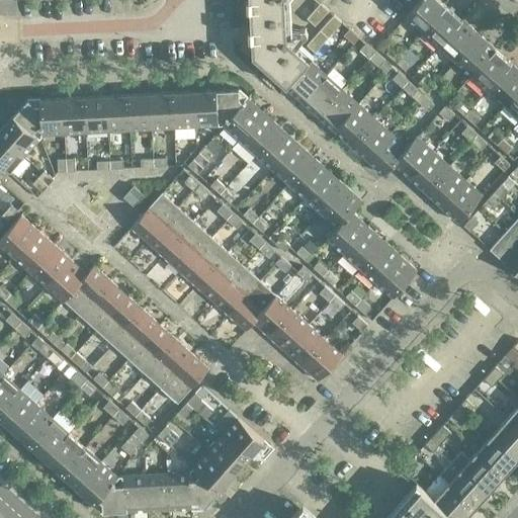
[(249,0),(253,55),(286,86),(310,60),(286,38),(284,0),(249,0)]
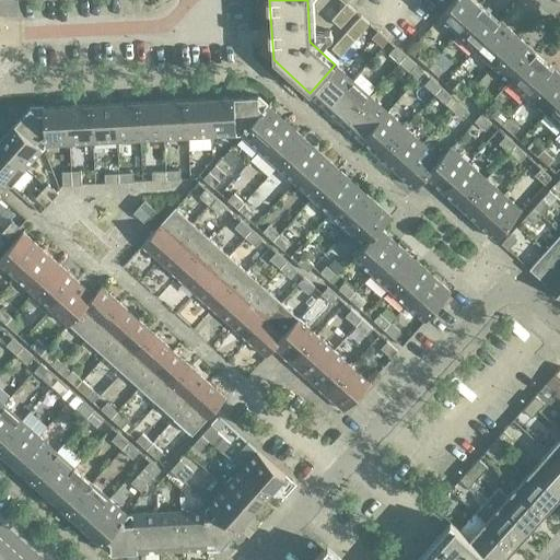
[(341,0),(346,3),(331,19),(341,27),(356,11),(347,2),(349,0),(341,0)]
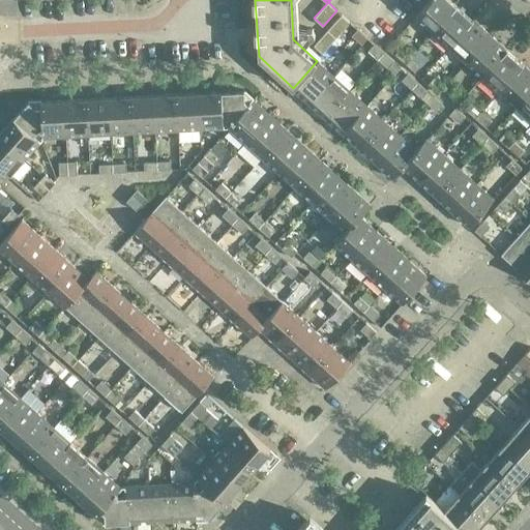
[(457,5),(450,0),(430,0),(415,17),(433,32),(457,5)]
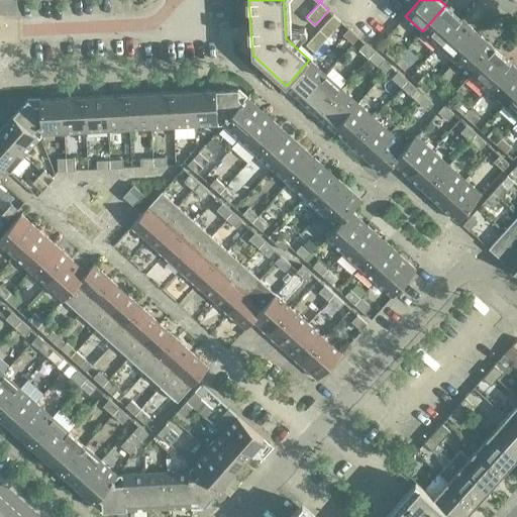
[(445,5),(422,31),(438,45),(461,19),(445,5)]
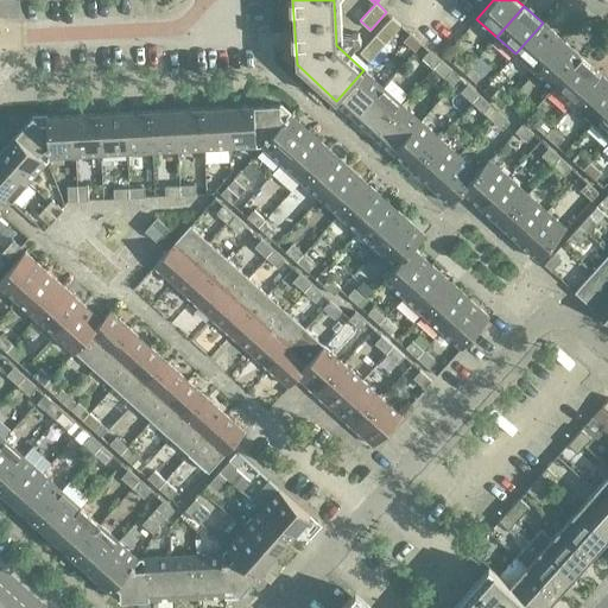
[(401,26),(391,17),(359,51),(369,61),(401,26)]
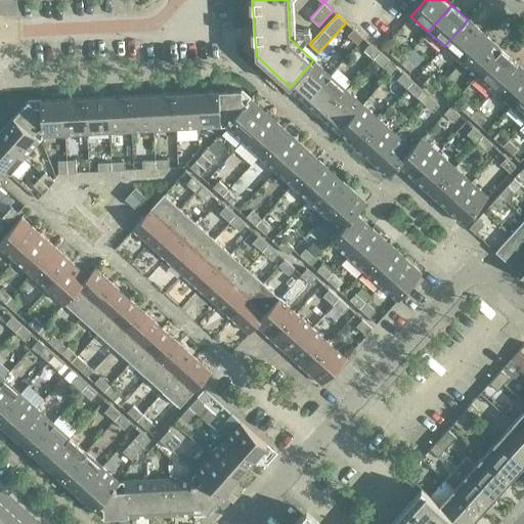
[(468,19),(444,46),(461,60),(484,35),(468,19)]
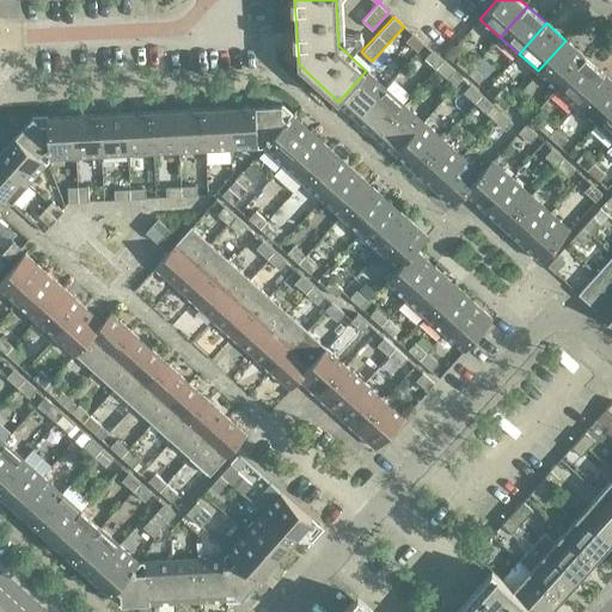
[(417,51),(424,43),(412,32),(405,41),(417,51)]
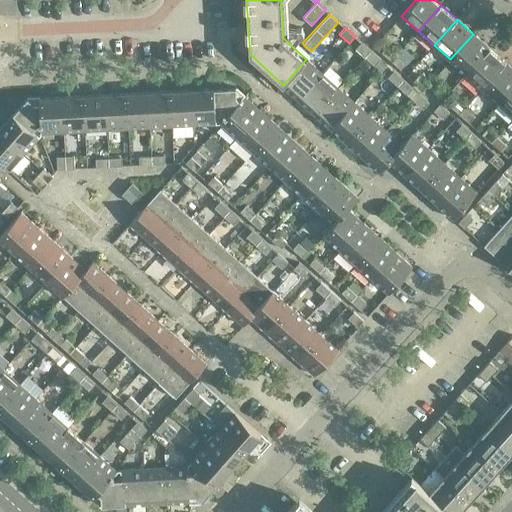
[(473,34),(450,59),(466,74),(489,48),(473,34)]
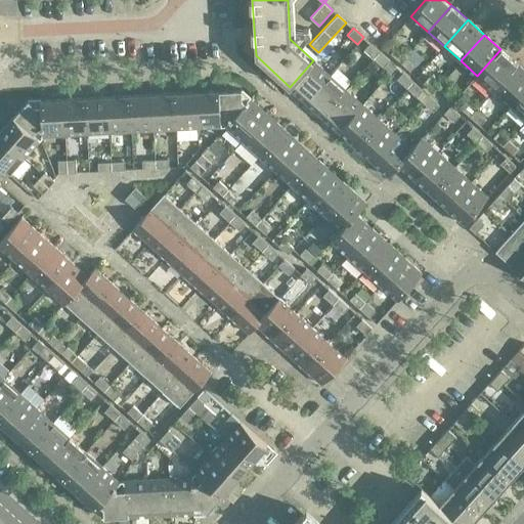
[(375,59),(381,52),(369,43),(363,49),(375,59)]
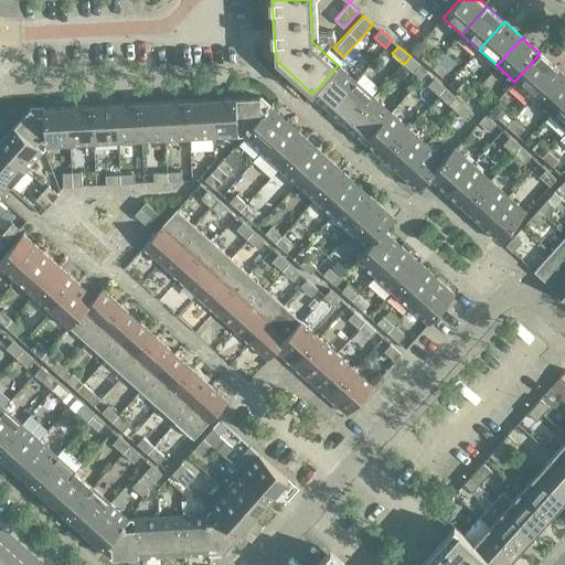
[(432,67),(438,60),(427,50),(420,57),(432,67)]
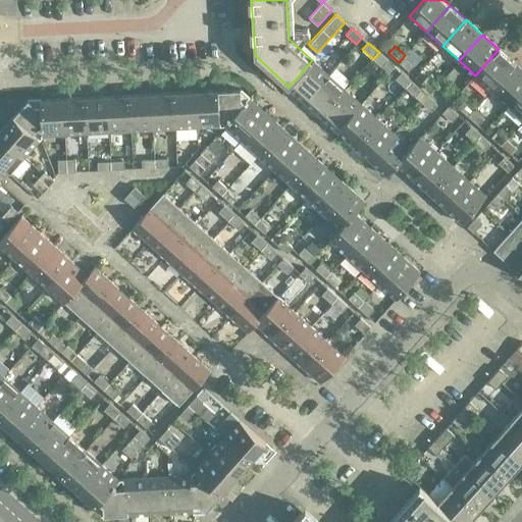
[(499,49),(475,75),(491,90),(515,63),(499,49)]
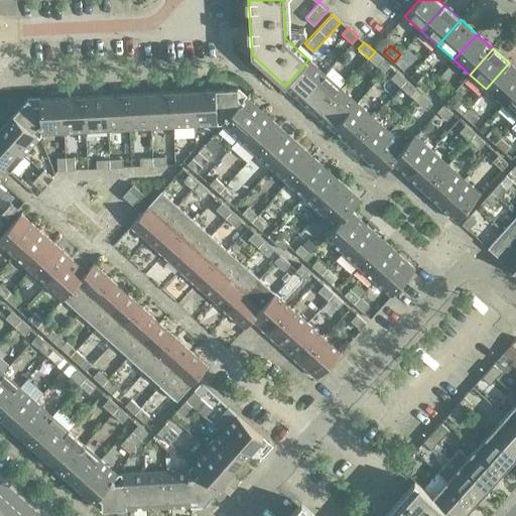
[(378,67),(384,59),(375,51),(369,58),(378,67)]
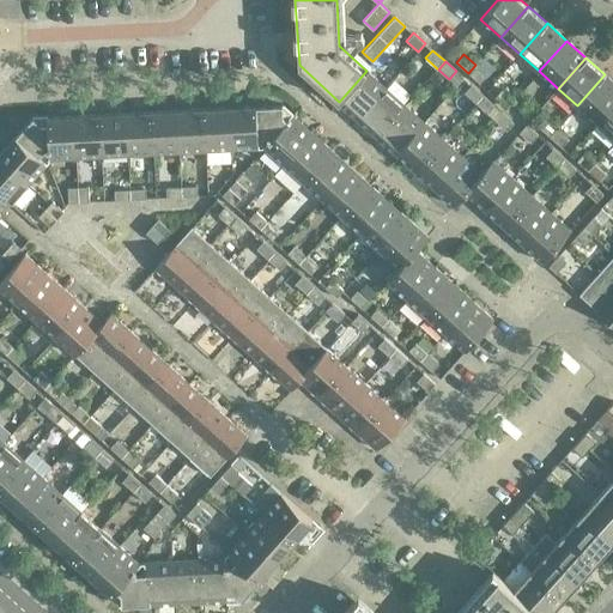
[(468,73),(480,84),(487,76),(475,65),(468,73)]
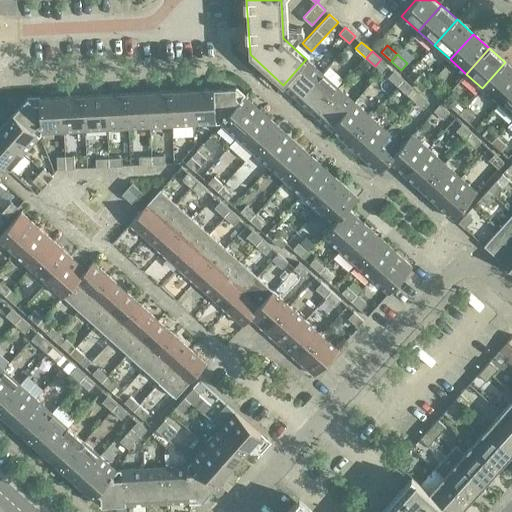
[(306,59),(283,85),(299,99),(323,74),(306,59)]
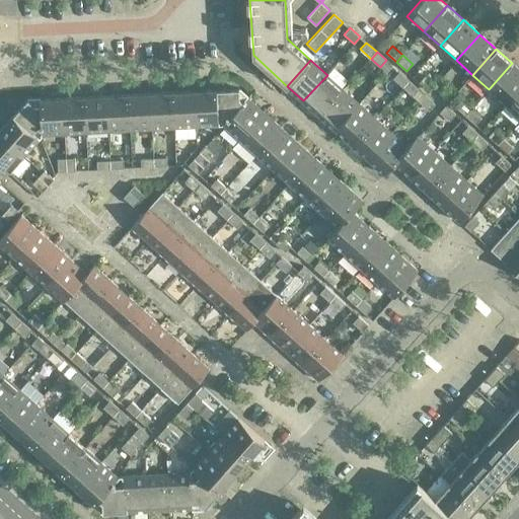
[(518,69),(512,63),(489,89),(505,104),(518,88),(518,69)]
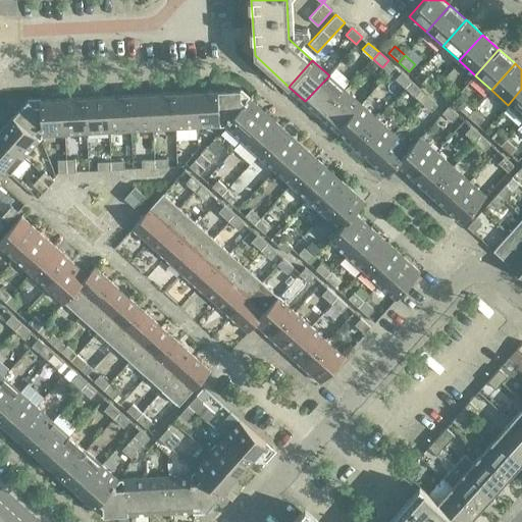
[(406,89),(412,82),(401,72),(396,79),(406,89)]
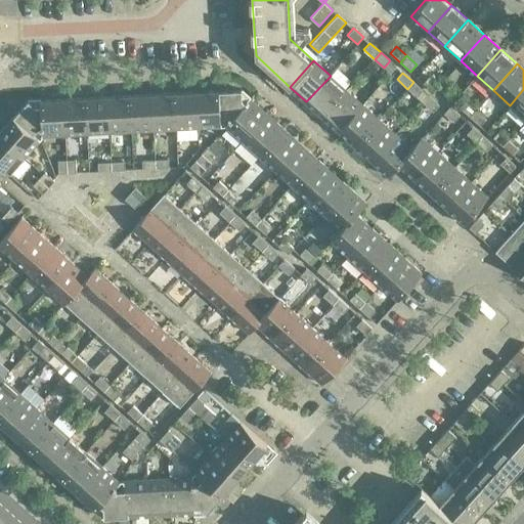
[(331,76),(306,101),(323,117),(347,90),(331,76)]
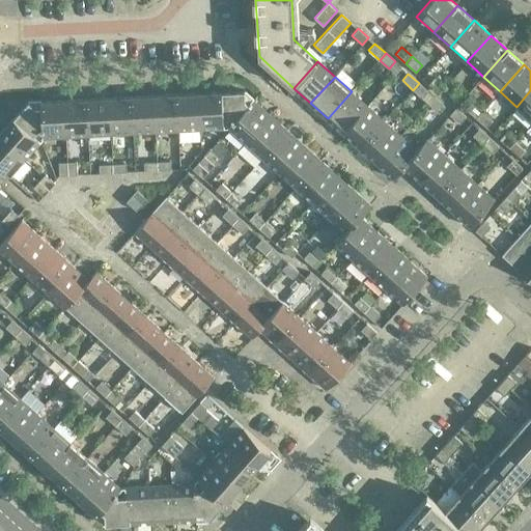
[(435,77),(428,84),(439,93),(445,86),(435,77)]
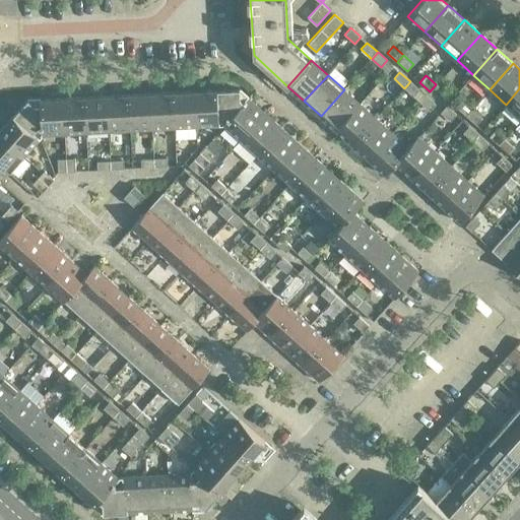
[(214,80),(214,89),(216,89),(218,125),(225,124),(245,102),(244,101),(240,98),(240,88),(224,89),(224,80),(214,80)]
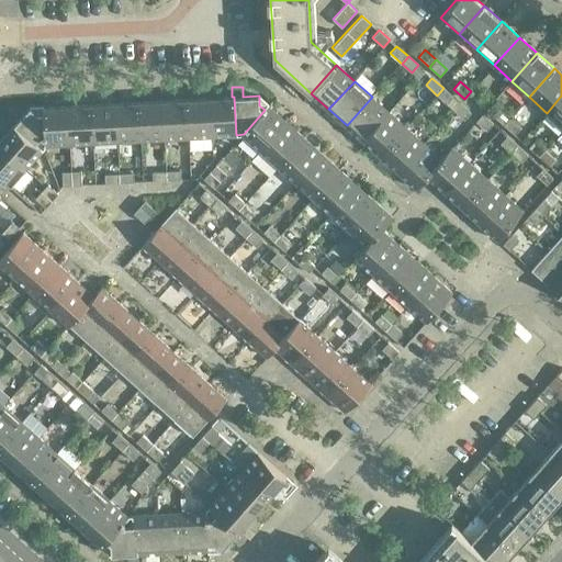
[(447,104),(453,97),(444,88),(437,96),(447,104)]
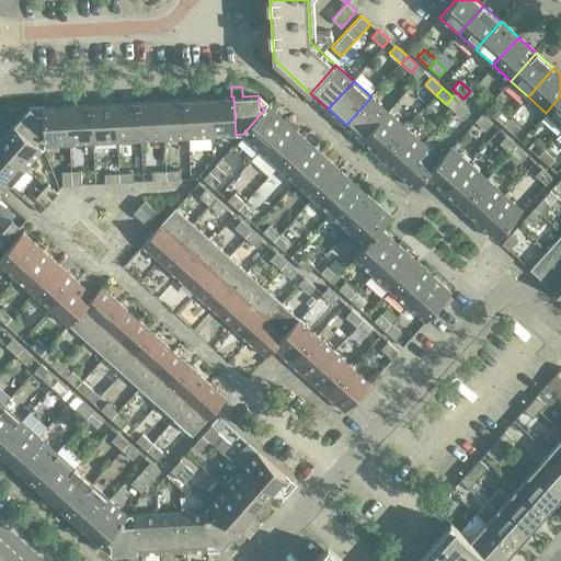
[(481,92),(474,100),(485,109),(492,102),(481,92)]
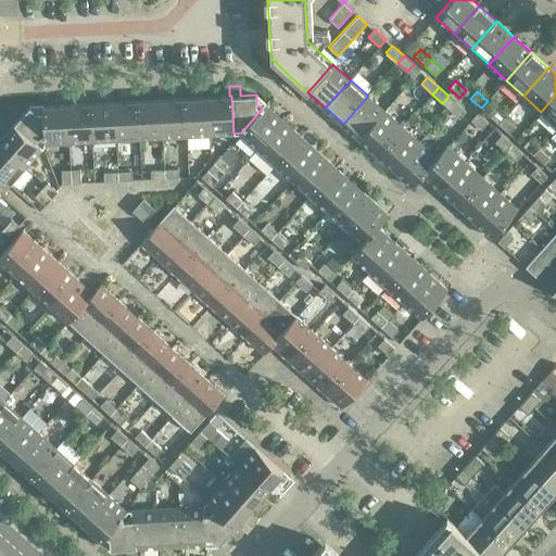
[(555,95),(541,112),(555,124),(555,95)]
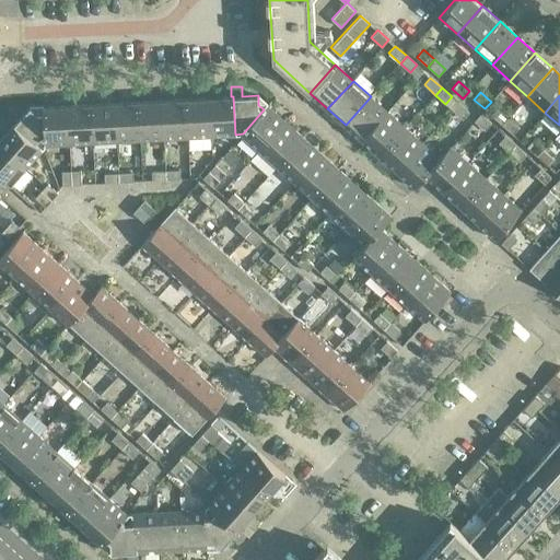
[(231,96),(209,97),(211,136),(235,135),(233,96),(231,96)]
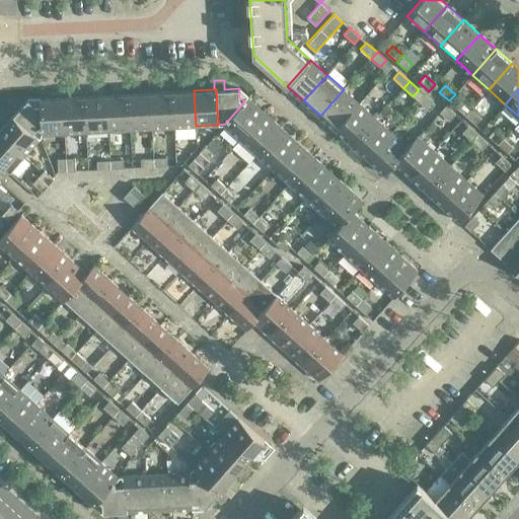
[(344,89),(320,116),(337,130),(360,104),(344,89)]
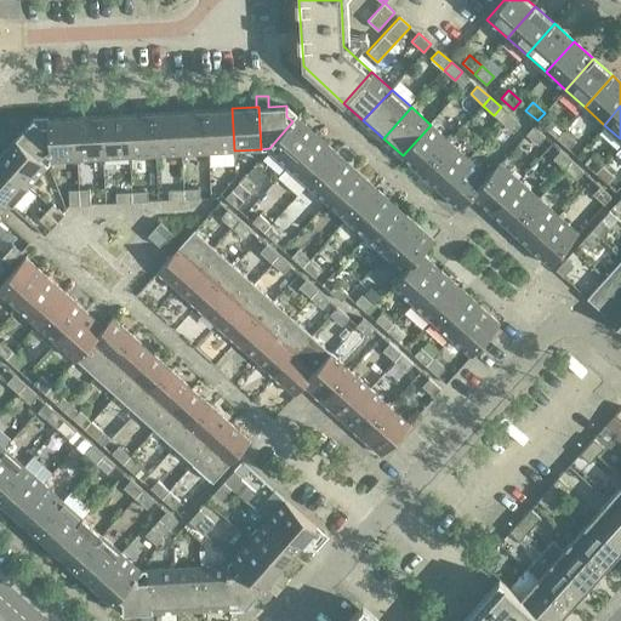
[(232,108),(206,110),(209,152),(234,151),(232,108)]
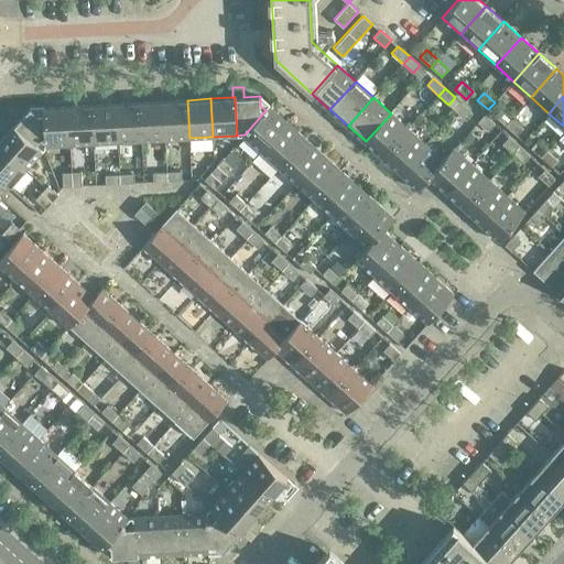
[(187,100),(163,101),(165,139),(190,138),(187,100)]
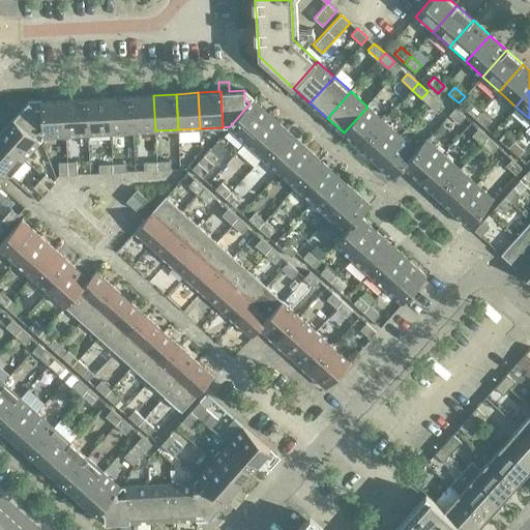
[(153,95),(130,96),(134,133),(155,130),(153,95)]
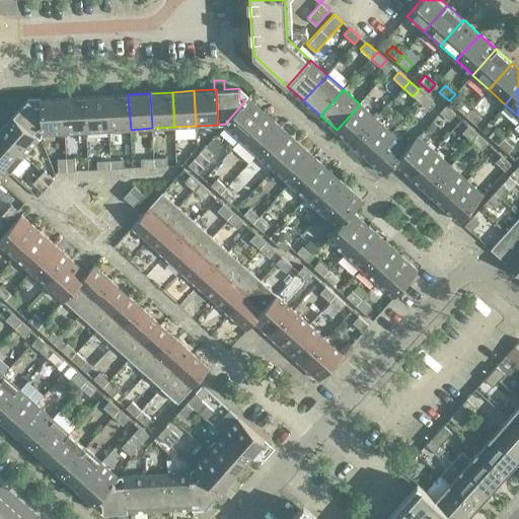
[(128,94),(106,95),(108,131),(131,130),(128,94)]
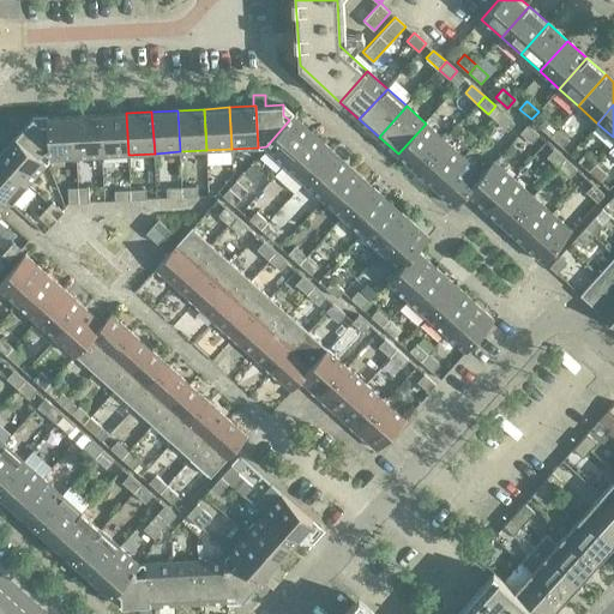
[(126,113),(100,114),(102,156),(128,155),(126,113)]
